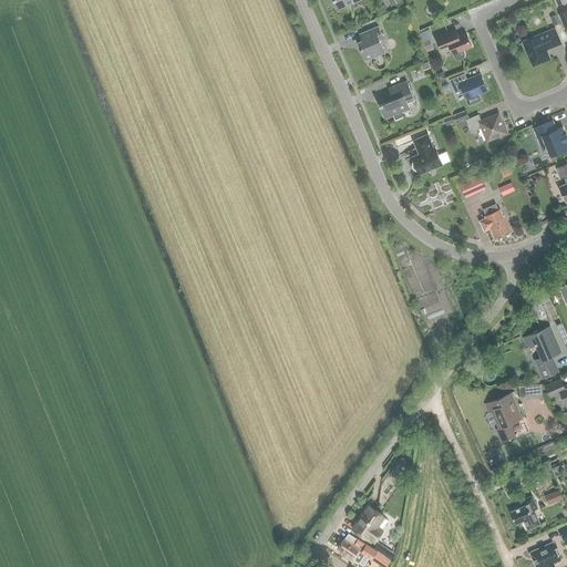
[(333,0),(338,10),(348,6),(347,4),(358,0),(333,0)]
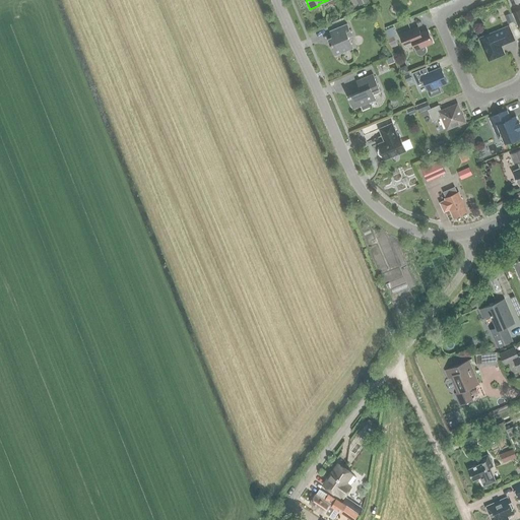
[(328,39),(332,50),(335,55),(337,54),(352,48),(347,35),(350,33),(347,24),(329,31),(332,38),(328,39)]
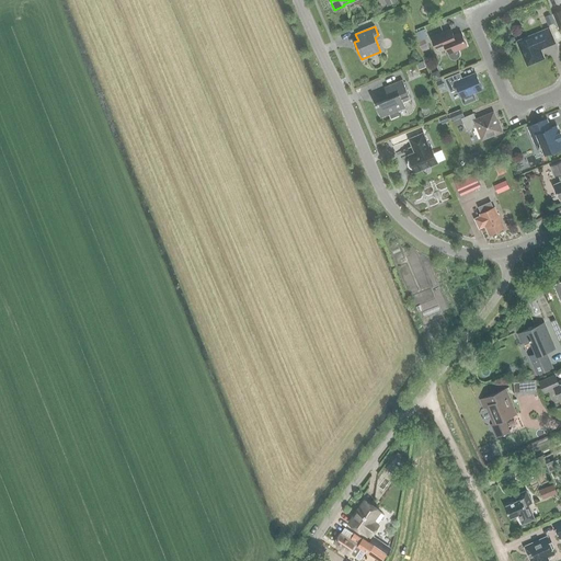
[(421,49),(428,46),(422,29),(414,32),(421,49)]
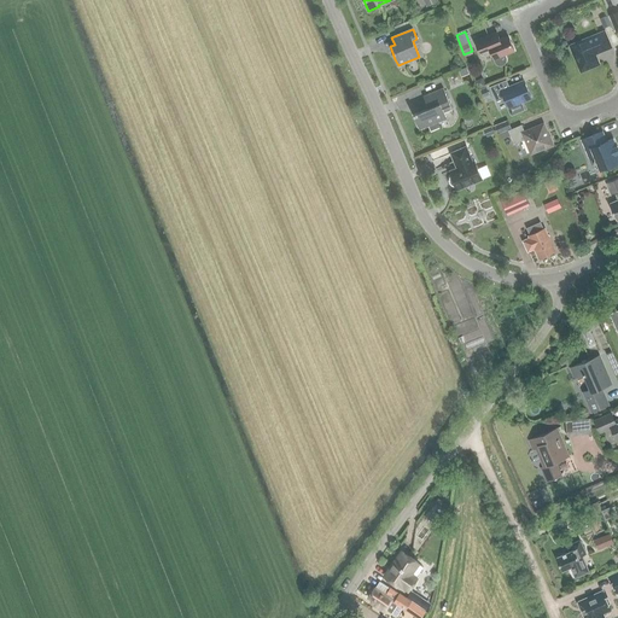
[(496,31),(496,33),(474,41),(481,54),(490,51),(494,59),(494,60),(494,62),(496,64),(497,65),(500,66),(502,65),(505,64),(506,62),(506,59),(506,57),(505,54),(514,51),(508,36),(500,40),(496,31)]
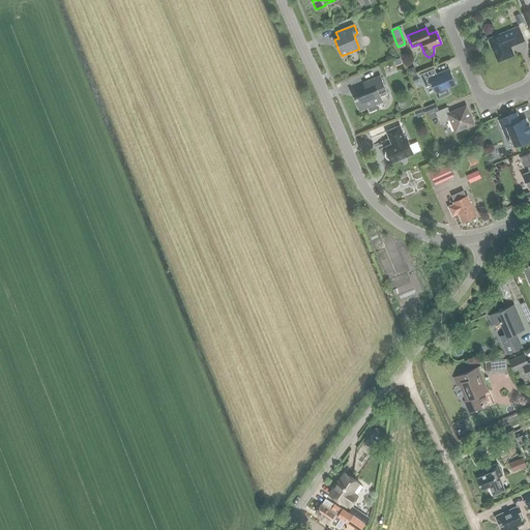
[(493,47),(498,60),(512,55),(508,46),(523,40),(518,28),(489,39),(491,47),(493,47)]
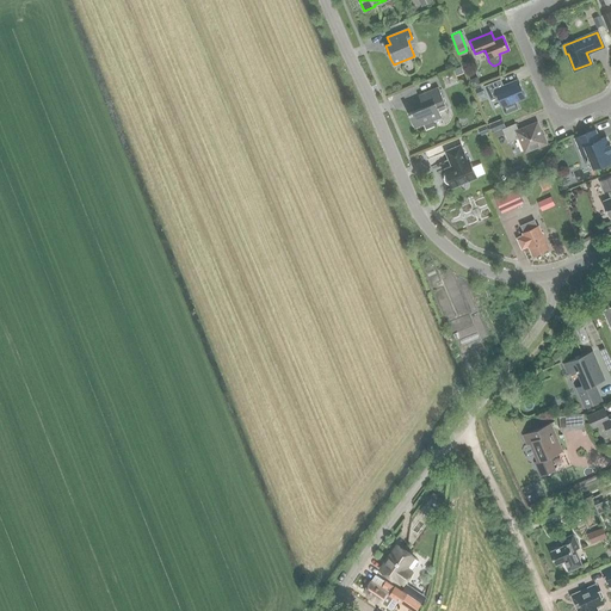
[(499,80),(485,86),(491,100),(499,97),(506,116),(519,110),(516,99),(524,96),(518,81),(503,88),(499,80)]
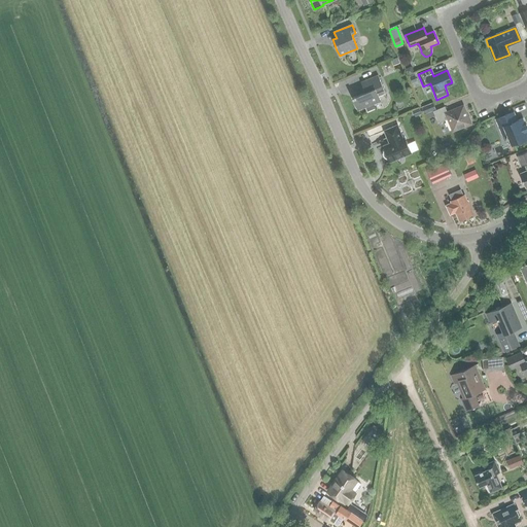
[(366,107),(367,110),(375,107),(373,104),(381,101),(379,96),(385,94),(378,75),(360,82),(365,92),(352,98),(357,110),(366,107)]
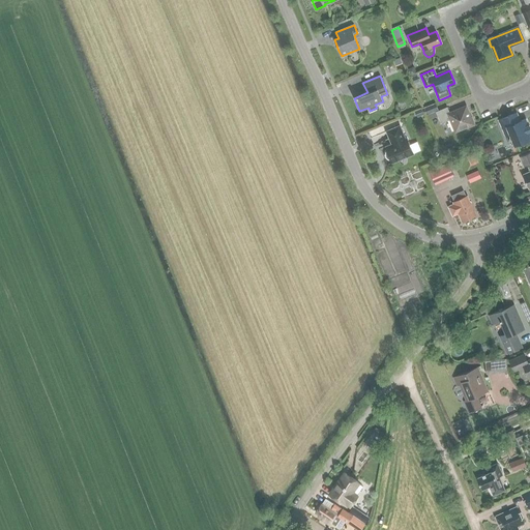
[(438,110),(435,102),(422,108),(425,115),(438,110)]
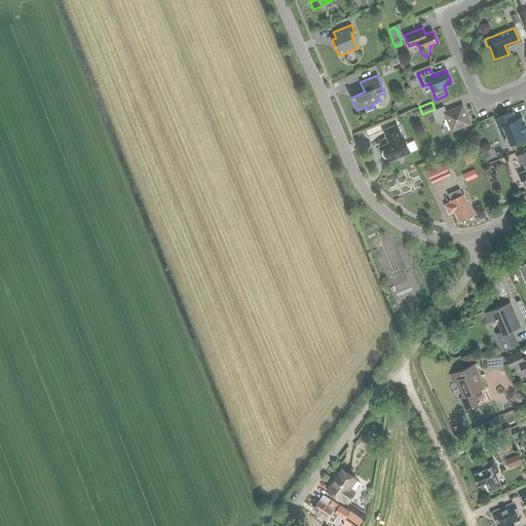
[(446,112),(444,106),(433,111),(437,122),(447,118),(452,130),(463,125),(463,126),(471,123),(468,116),(467,117),(462,105),(446,112)]
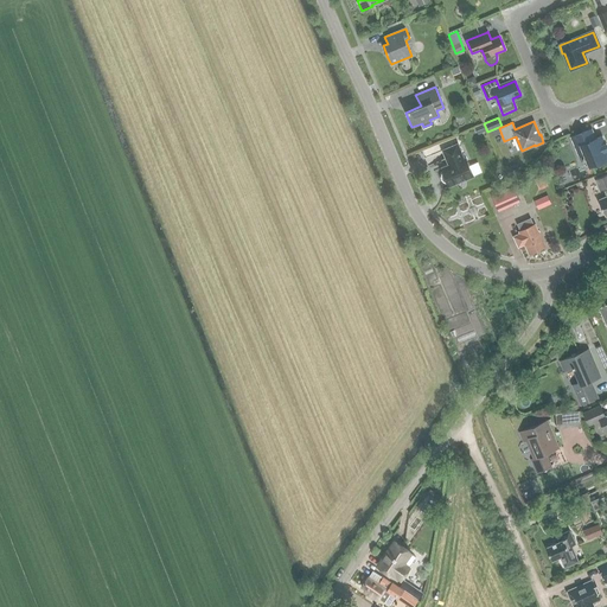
[(592,129),(570,138),(577,155),(583,153),(589,166),(606,158),(606,145),(606,142),(605,144),(602,136),(595,139),(592,129)]
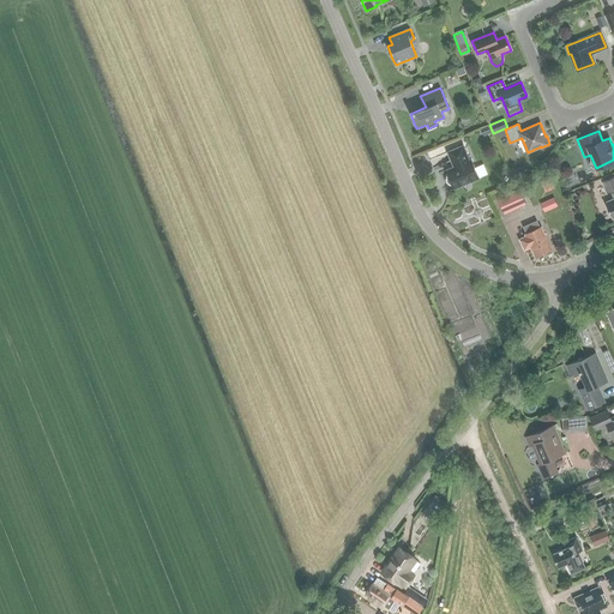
[(447,176),(446,179),(447,181),(449,182),(450,184),(452,185),(455,188),(479,178),(474,168),(471,161),(469,161),(467,155),(463,145),(447,152),(451,161),(452,161),(455,167),(446,170),(449,174),(447,176)]
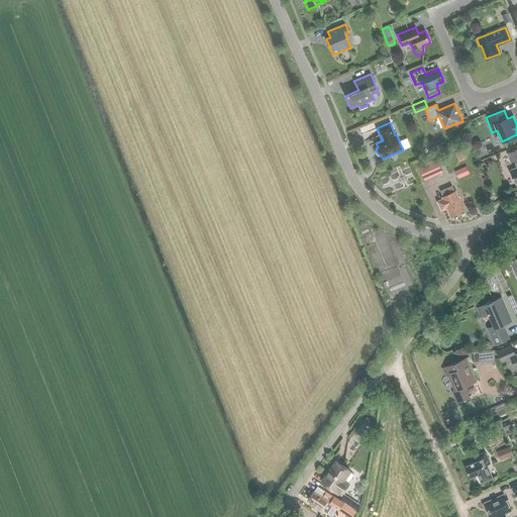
[(516,148),(507,152),(511,163),(514,162),(516,168),(509,171),(515,184),(516,183),(516,148)]
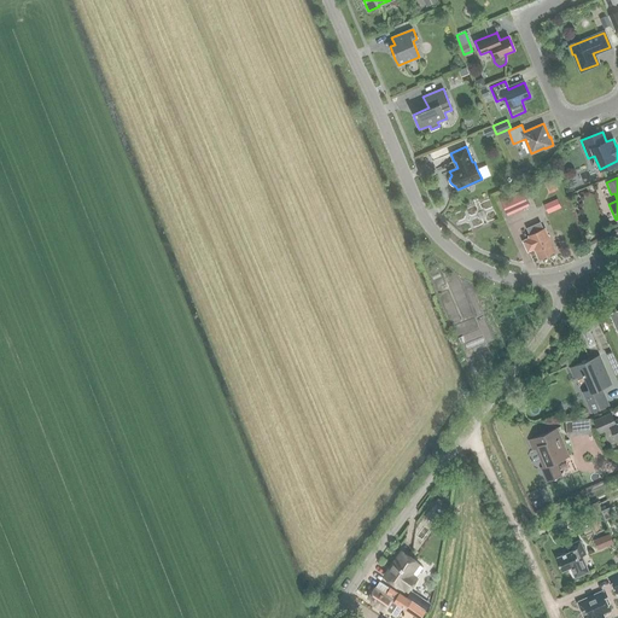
[(553,179),(544,181),(547,192),(557,190),(553,179)]
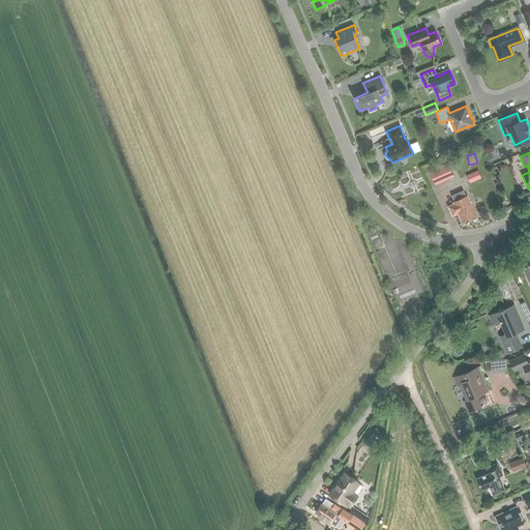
[(448,164),(430,172),(435,183),(453,175),(448,164)]
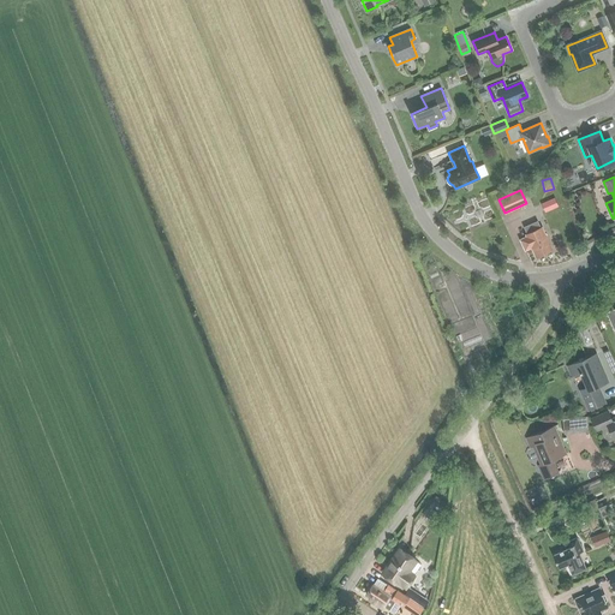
[(544,213),(551,209),(559,206),(555,198),(541,204),(544,213)]
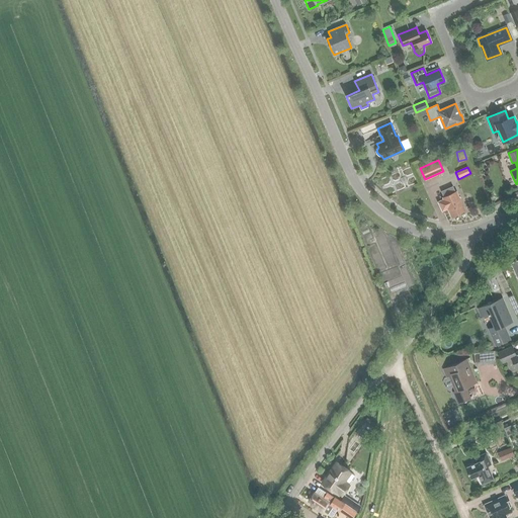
[(454,191),(452,186),(441,191),(443,196),(442,197),(443,199),(437,201),(441,210),(447,208),(451,217),(465,210),(456,191),(454,191)]
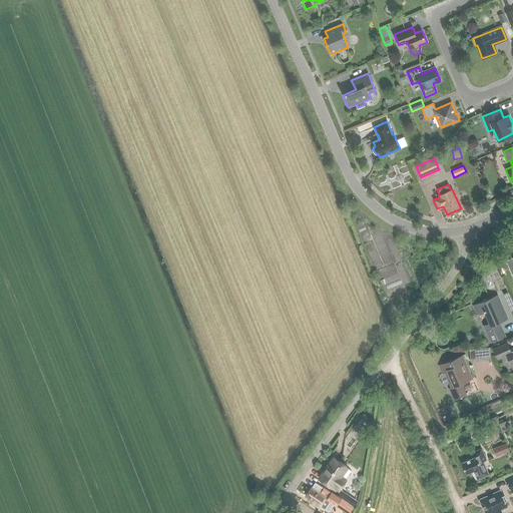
[(499,322),(507,318),(497,296),(489,299),(489,298),(473,305),(477,315),(484,311),(490,323),(483,326),(491,343),(505,336),(499,322)]
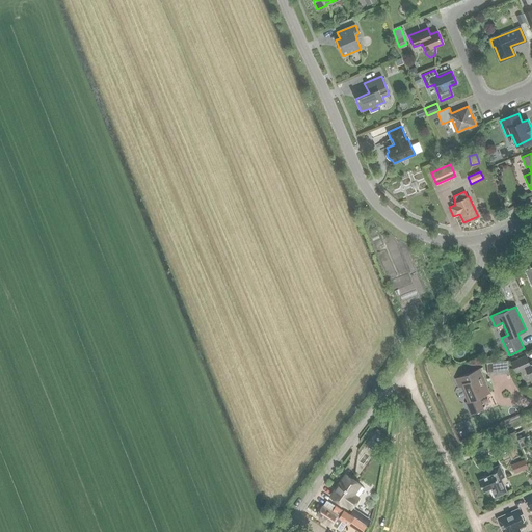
[(526,356),(512,363),(516,372),(526,368),(531,379),(531,378),(531,361),(529,363),(526,356)]
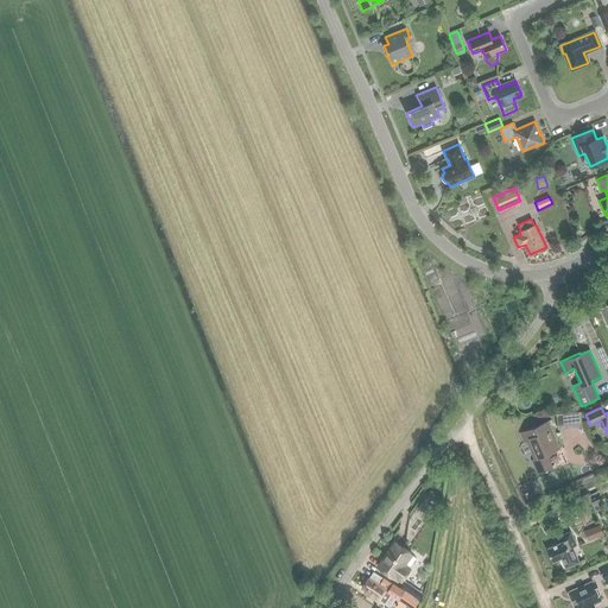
[(556,413),(556,428),(581,426),(580,412),(556,413)]
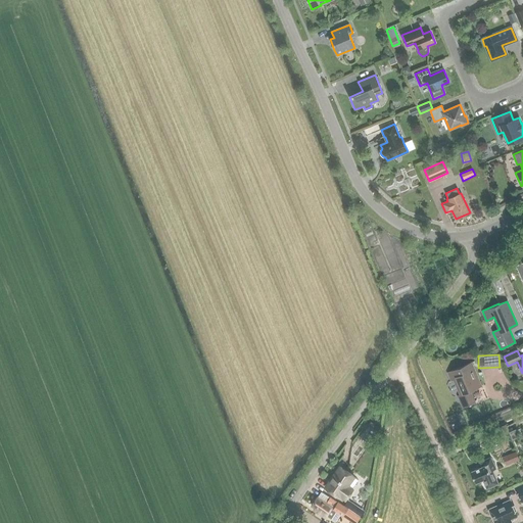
[(470,390),(481,386),(471,362),(446,373),(450,381),(457,379),(463,393),(457,395),(462,408),(475,401),(470,390)]
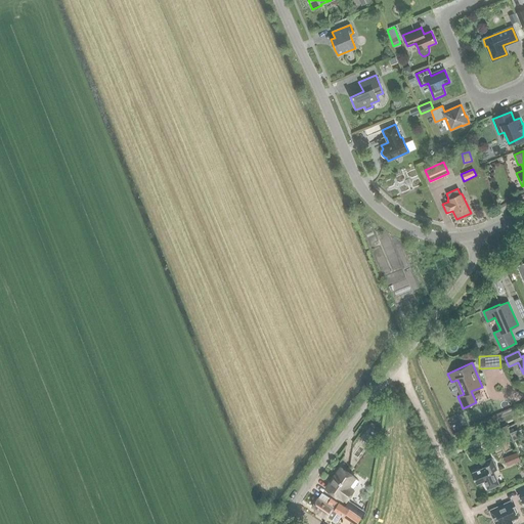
[(507,425),(496,430),(500,439),(510,434),(511,434),(507,425)]
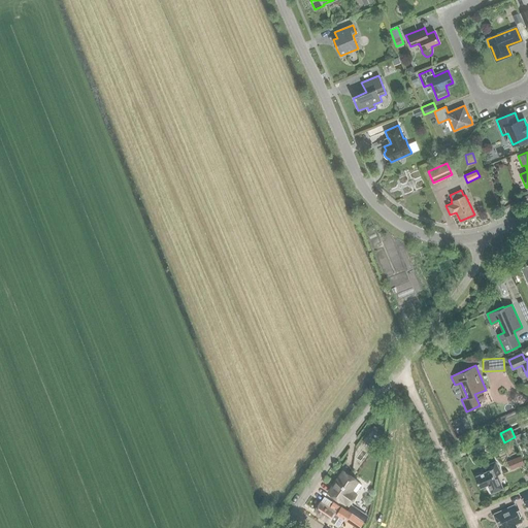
[(515,437),(514,437),(518,444),(525,441),(521,434),(515,437)]
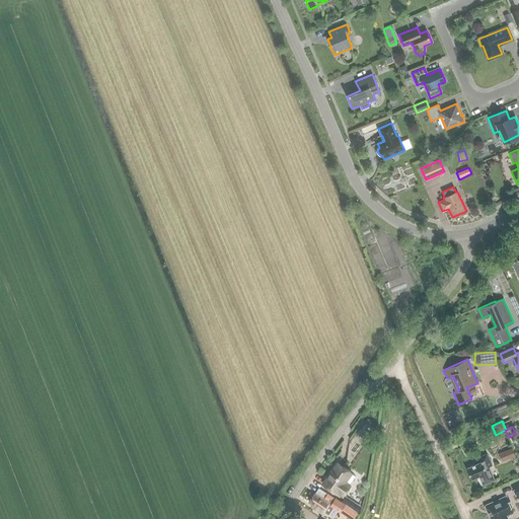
[(514,456),(511,449),(499,454),(502,461),(514,456)]
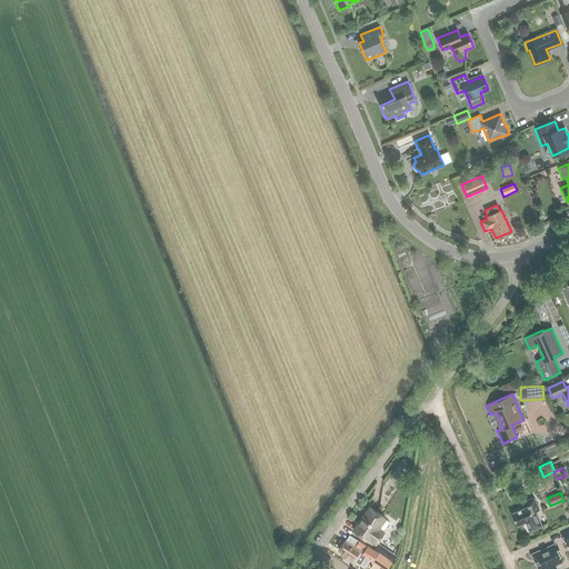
[(538,510),(533,499),(526,501),(528,507),(511,513),(517,526),(525,522),(530,532),(543,527),(536,510),(538,510)]
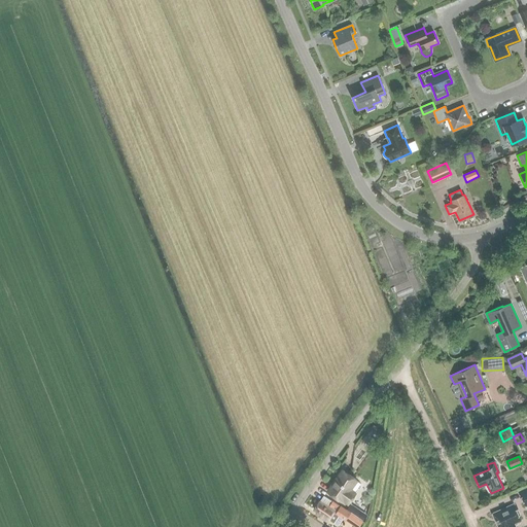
[(335,489),(331,494),(341,501),(342,501),(343,500),(348,504),(356,494),(354,493),(361,485),(356,481),(357,481),(343,470),(331,487),(335,489)]
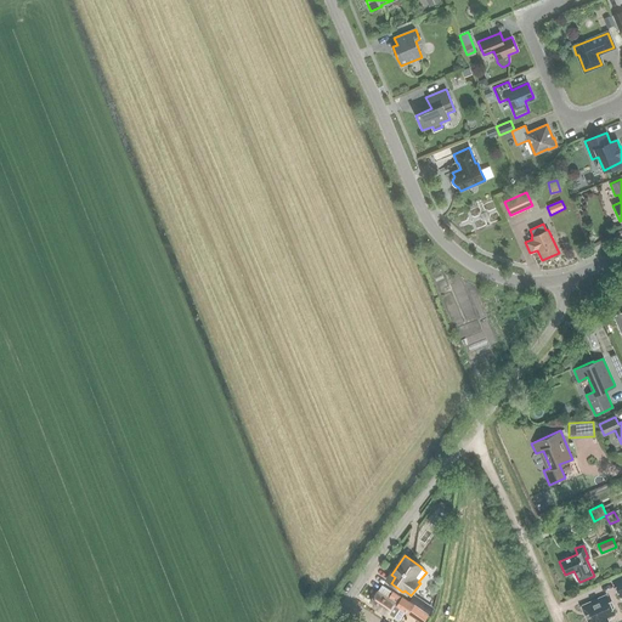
[(386,599),(377,593),(371,601),(375,604),(373,606),(386,615),(388,612),(395,617),(400,609),(405,612),(406,612),(408,614),(410,611),(413,605),(411,603),(402,598),(391,592),(386,599)]
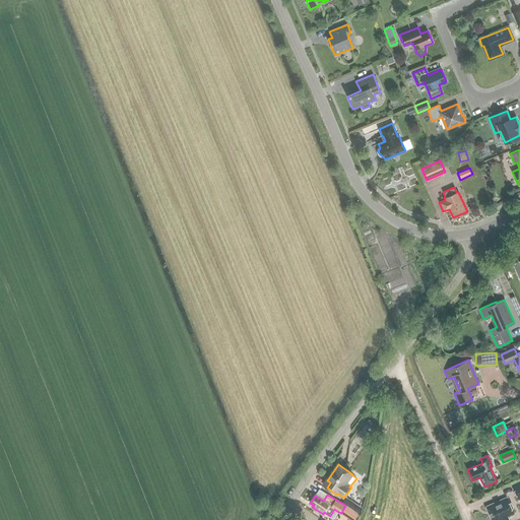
[(362,508),(345,497),(341,502),(358,513),(362,508)]
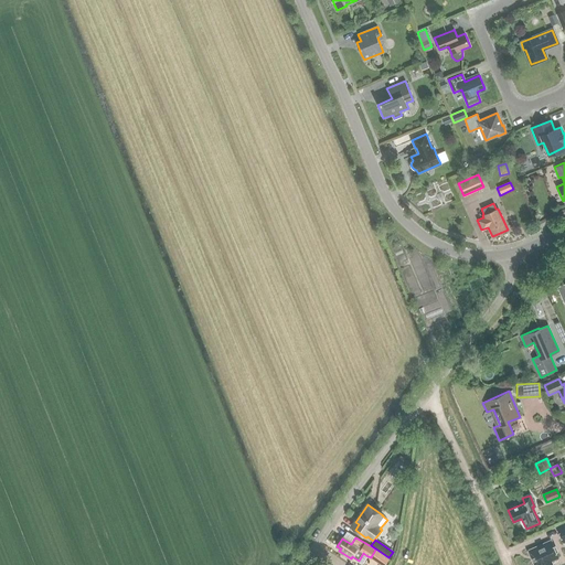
[(552,564),(551,560),(557,556),(550,540),(529,548),(533,560),(532,561),(533,564),(534,564),(535,564),(539,564),(540,564),(539,564),(552,564)]
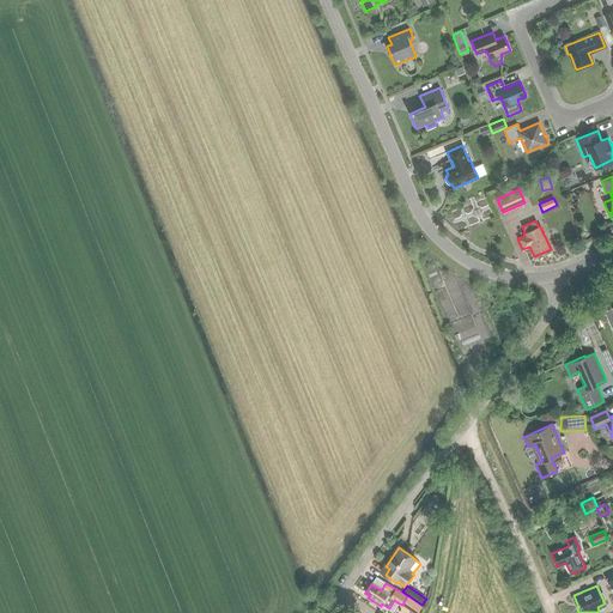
[(417,602),(407,596),(404,602),(402,605),(407,608),(408,606),(413,608),(417,604),(417,602)]
